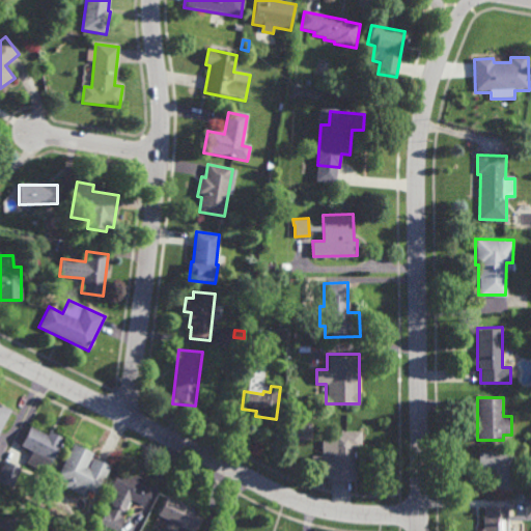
[(0,429),(0,404),(10,410),(0,429)]
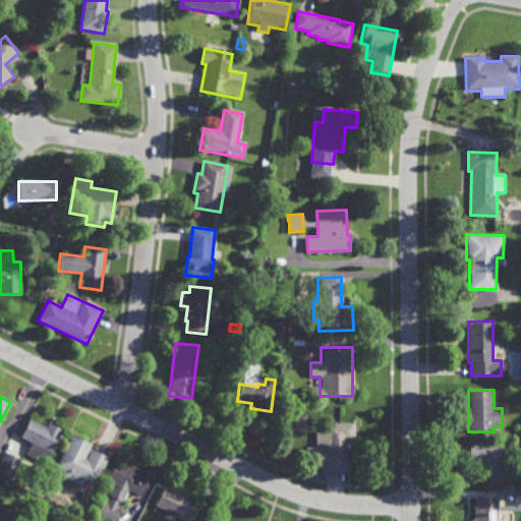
[(46,426),(48,423),(61,430),(44,464),(26,455),(32,443),(20,438),(30,419),(46,426)]
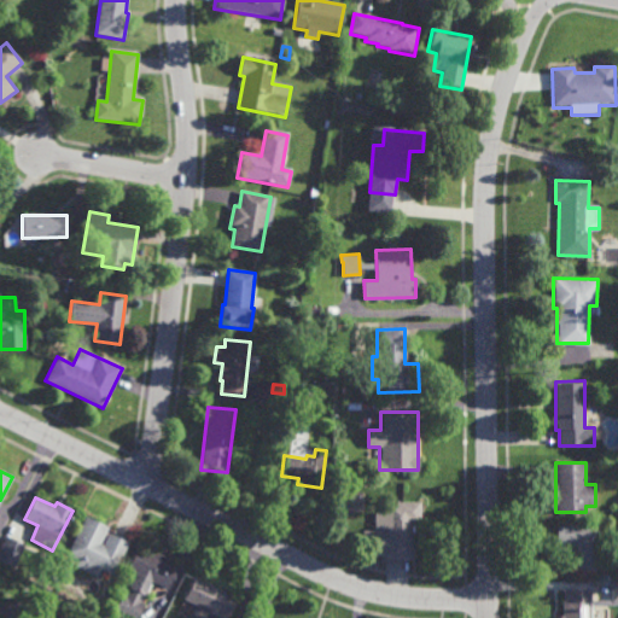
[(412,559),(383,559),(382,557),(375,557),(374,511),(383,511),(383,502),(419,501),(419,522),(412,522),(412,559)]
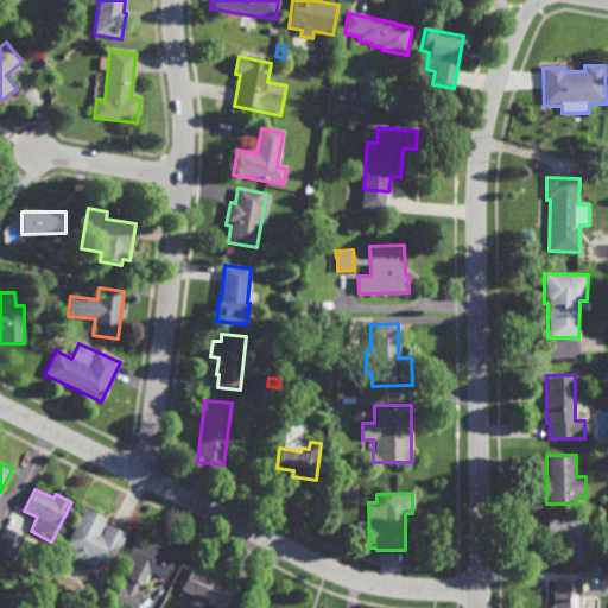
[(101,537),(116,513),(132,523),(119,548),(109,564),(99,559),(69,545),(67,544),(89,499),(113,510),(111,515),(103,529),(99,534),(101,537)]
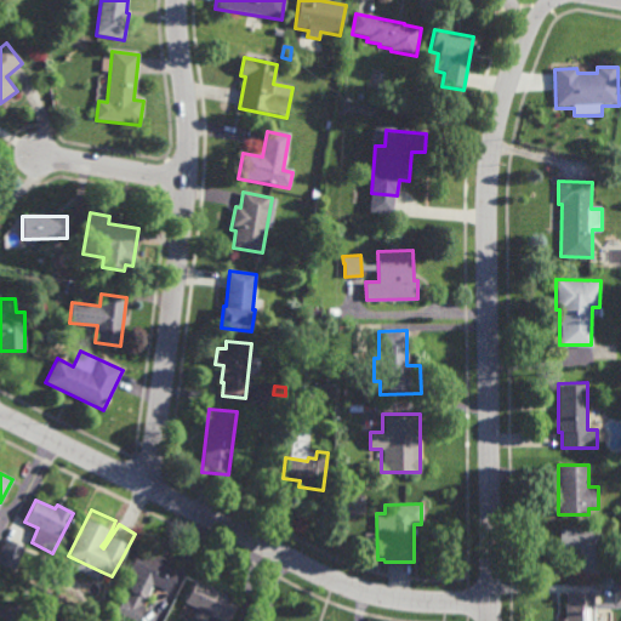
[(599,574),(580,574),(580,553),(558,554),(558,528),(599,528),(599,574)]
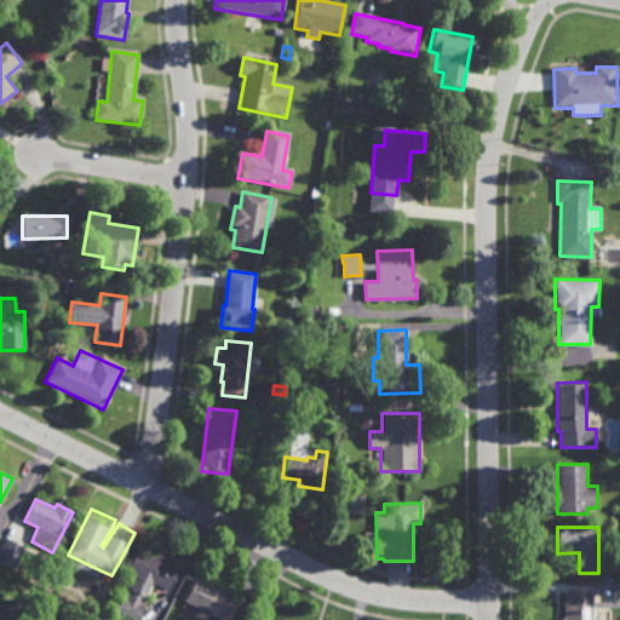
[(147,554),(148,550),(168,560),(168,563),(179,568),(168,591),(151,583),(142,604),(144,606),(137,619),(120,619),(113,616),(122,595),(126,597),(131,587),(128,586),(132,578),(135,579),(136,575),(127,572),(138,549),(147,554)]
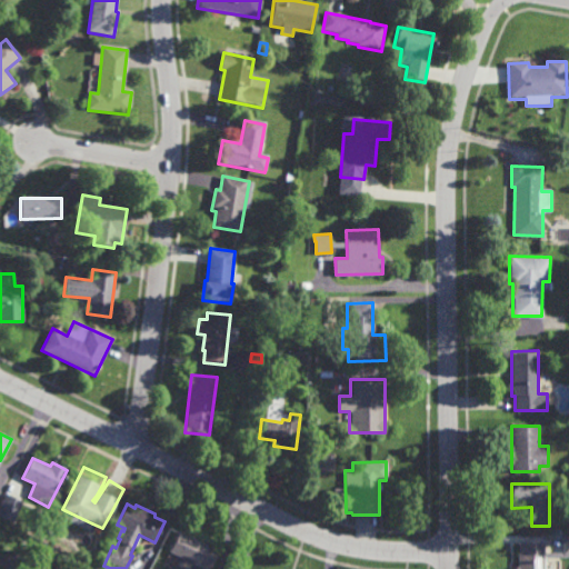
[(208,568),(203,568),(192,563),(188,568),(186,568),(177,565),(180,558),(168,552),(178,531),(218,550),(208,568)]
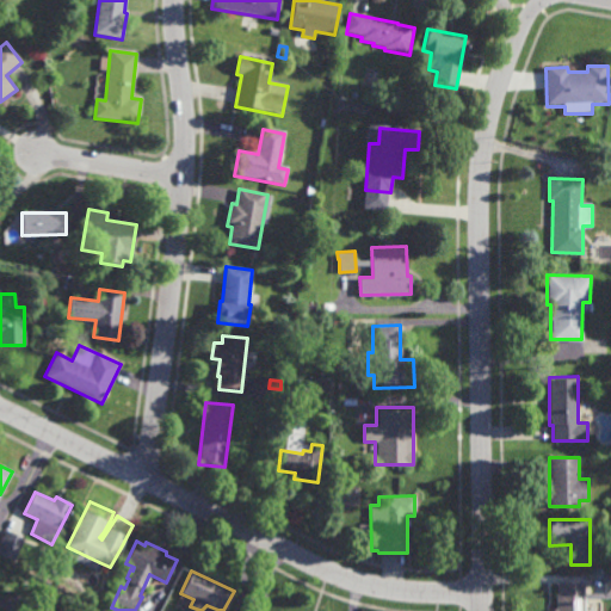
[(38,590),(32,586),(37,579),(43,582),(38,590)]
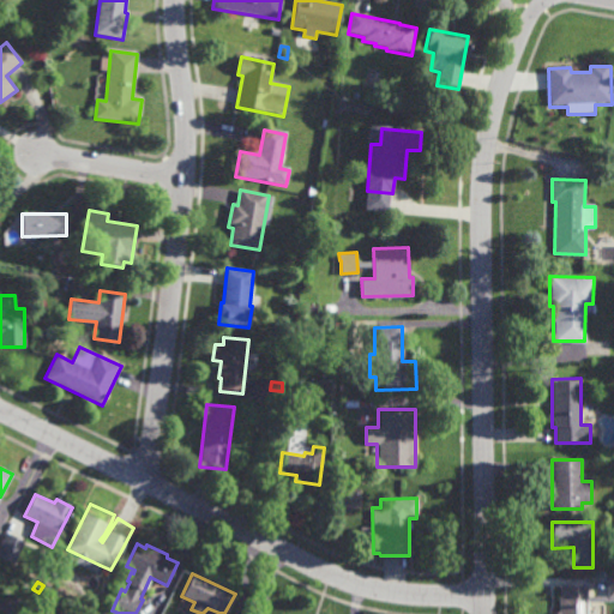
[(588,597),(591,597),(591,590),(612,590),(612,600),(609,601),(609,608),(593,608),(591,601),(587,601),(587,613),(557,613),(557,612),(559,612),(559,595),(560,595),(560,585),(588,585),(588,597)]
